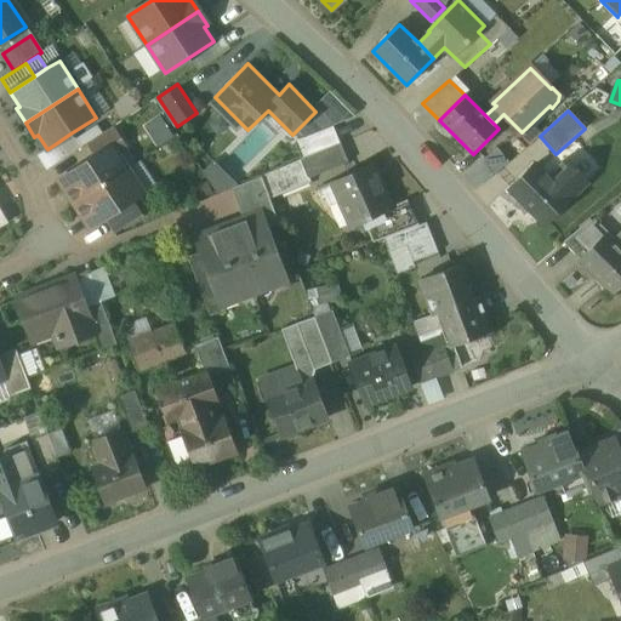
[(70,134),(58,142),(68,155),(86,144),(102,134),(96,125),(74,140),(70,134)]
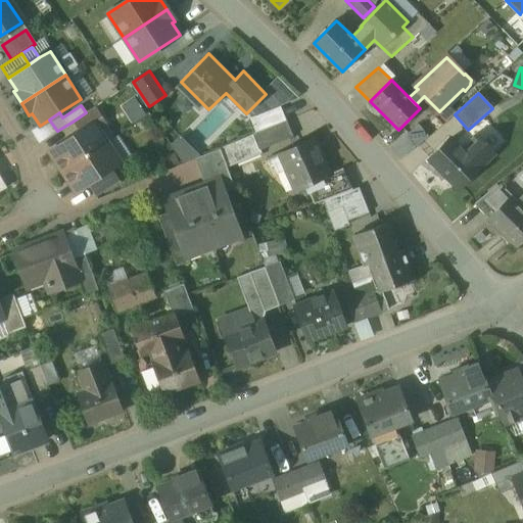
[(86,112),(73,122),(79,132),(93,123),(94,124),(102,119),(95,106),(86,112)]
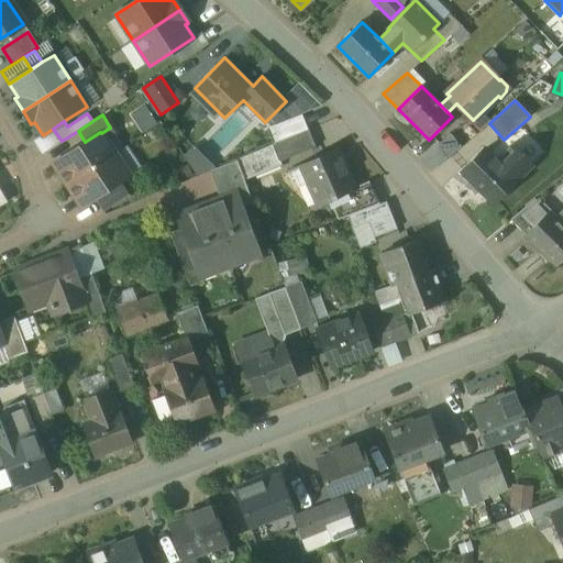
[(301,114),(268,128),(275,144),(308,131),(301,114)]
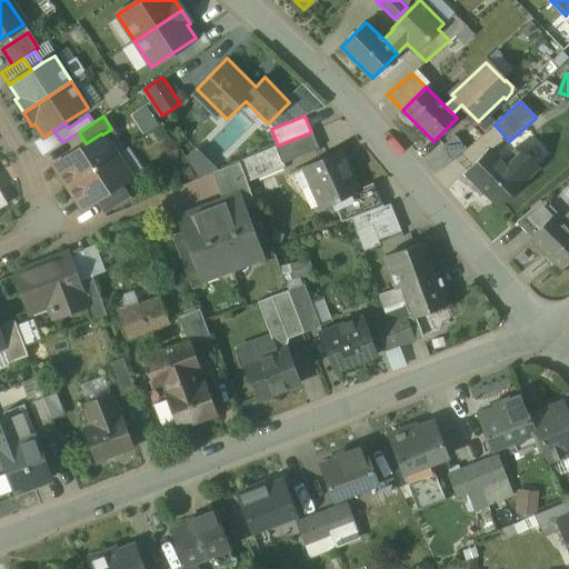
[(43,137),(33,142),(41,156),(62,142),(53,130),(43,137)]
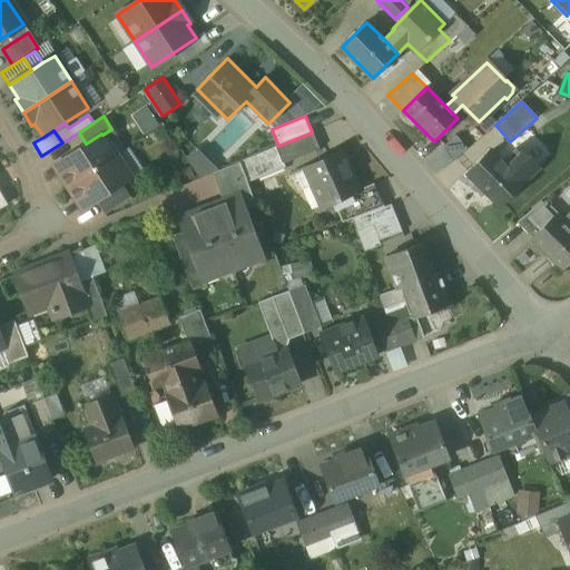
[(278,146),(239,163),(247,183),(284,168),(283,165),(318,150),(312,133),(278,146)]
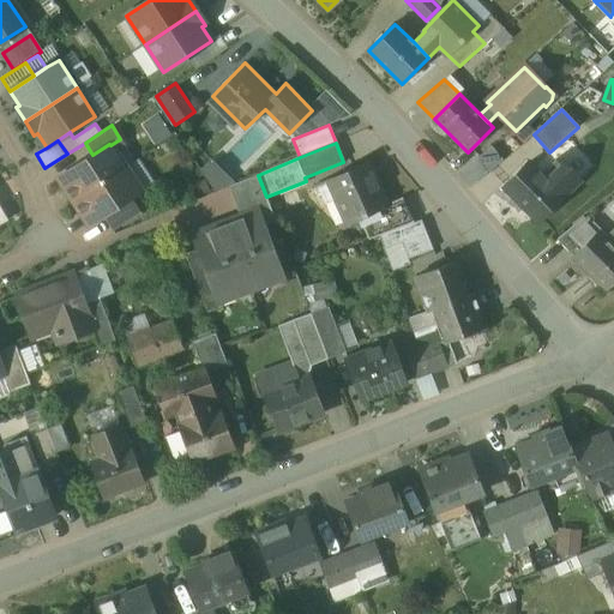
[(92,155),(62,175),(78,199),(125,168),(110,145),(109,144),(92,155)]
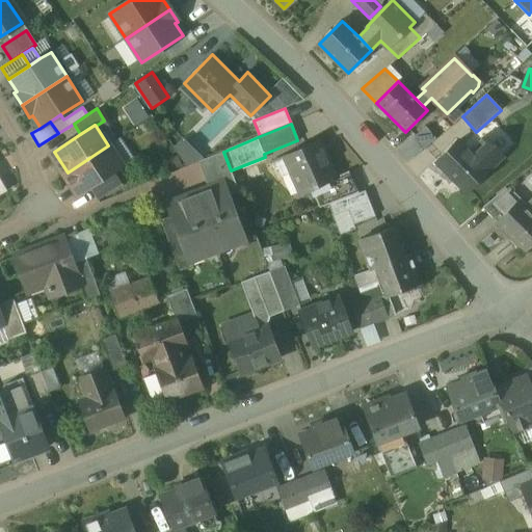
[(429,126),(399,148),(408,160),(439,138),(429,126)]
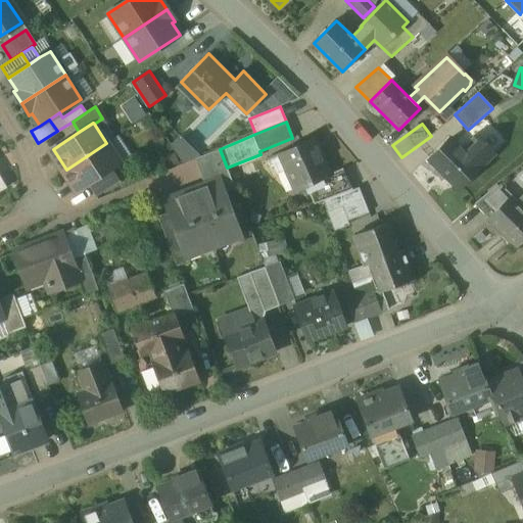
[(187,134),(173,141),(184,162),(197,155),(187,134)]
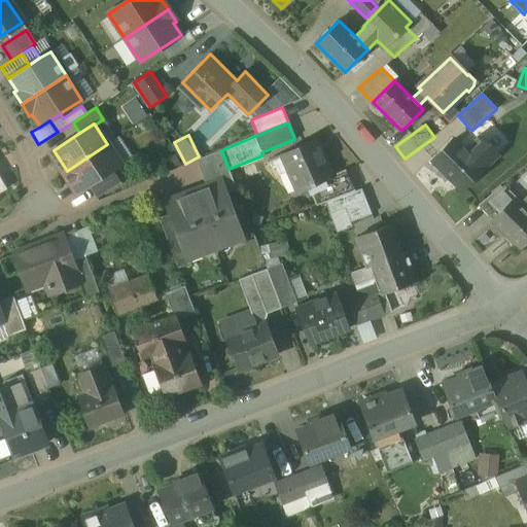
[(497,153),(479,135),(477,137),(482,141),(468,154),(483,169),(497,153)]
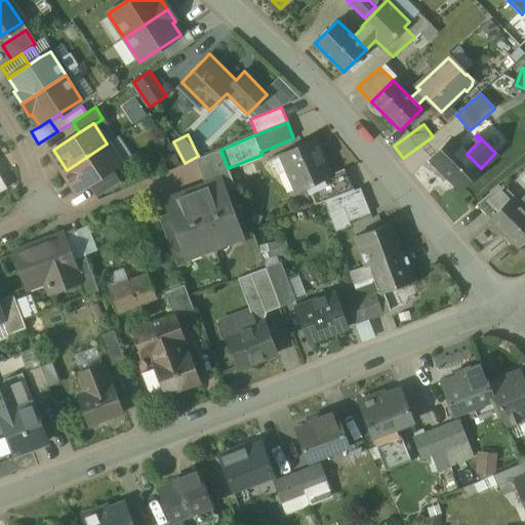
[(314,139),(280,155),(297,192),(307,188),(330,177),(330,175),(314,139)]
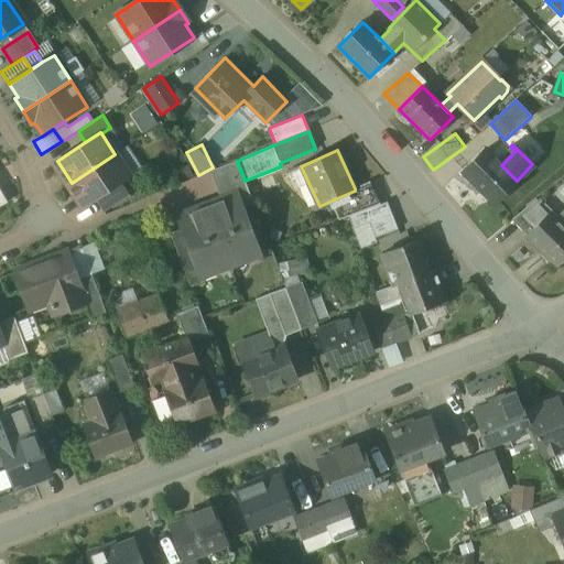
[(486,150),(464,172),(495,203),(517,181),(501,165),(486,150)]
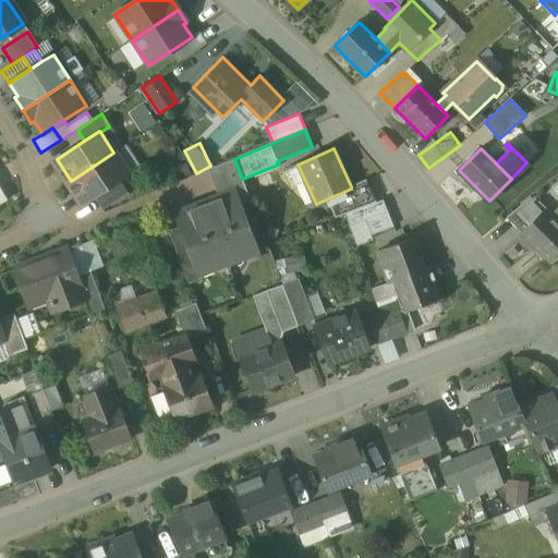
[(113,153),(71,181),(86,203),(94,197),(119,181),(129,174),(113,153)]
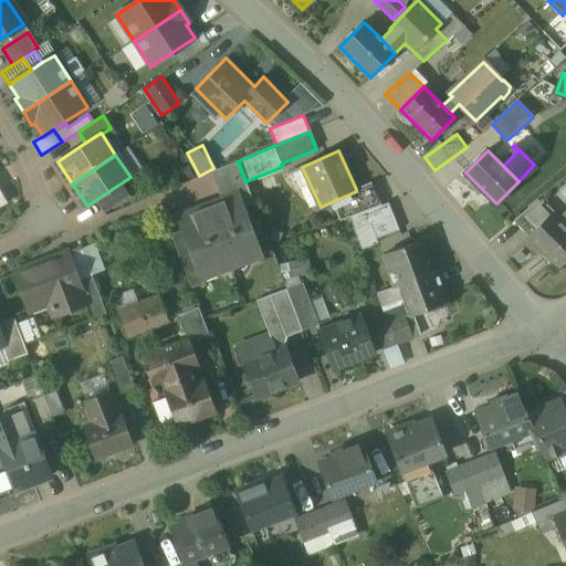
[(238,161),(210,173),(222,202),(236,197),(241,210),(254,205),(245,181),(238,161)]
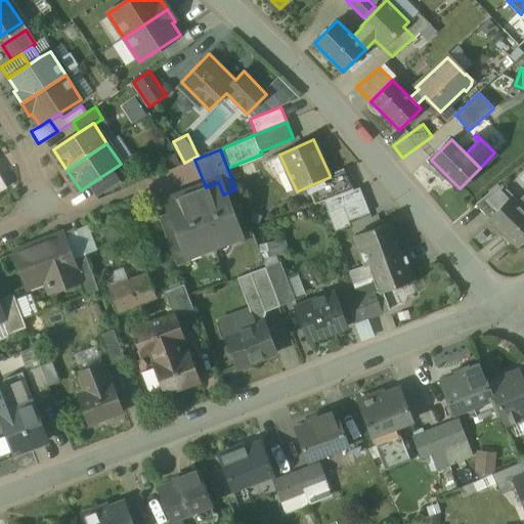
[(343,169),(330,175),(330,177),(306,187),(314,205),(323,202),(353,190),(343,169)]
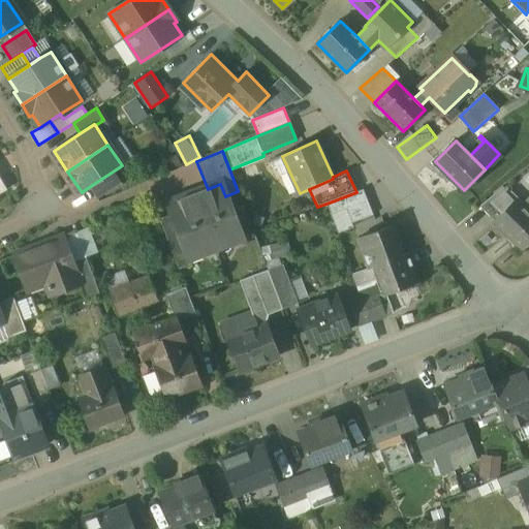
[(113,172),(89,187),(96,197),(120,182),(113,172)]
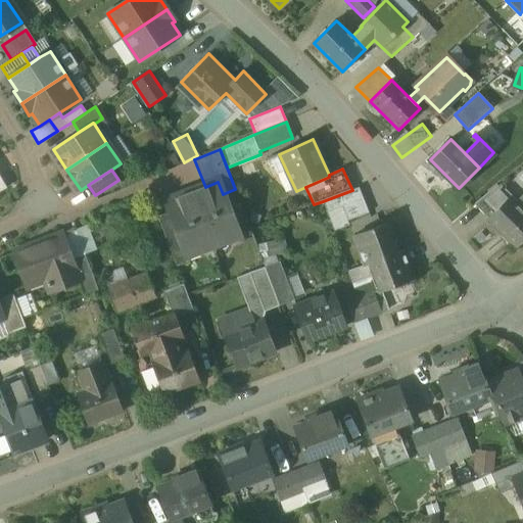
[(205,187),(192,192),(210,240),(236,230),(223,194),(218,182),(205,187)]
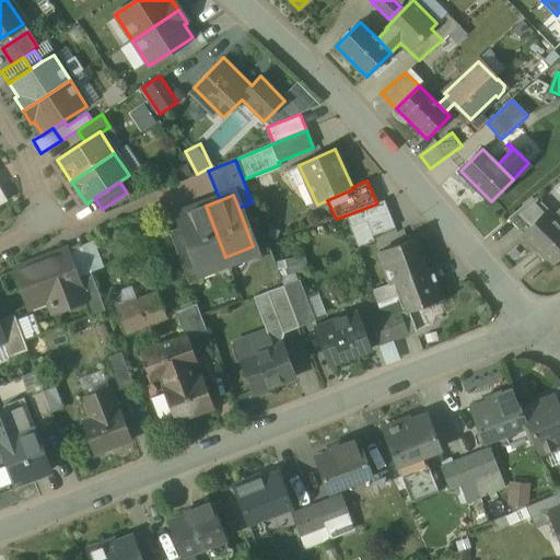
[(559,226),(552,219),(533,198),(509,219),(523,234),(552,265),(559,257),(559,226)]
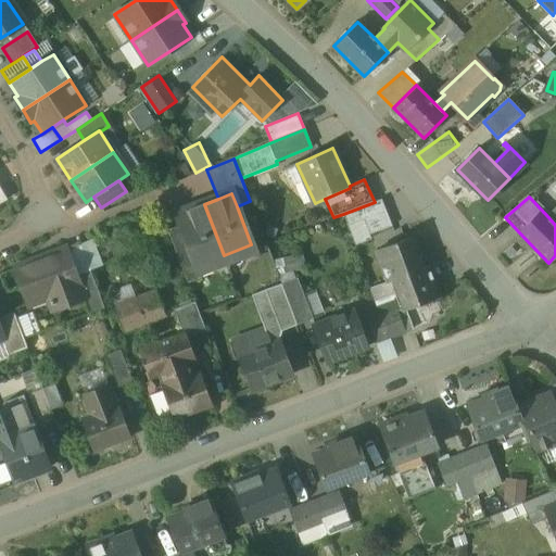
[(375,202),(343,214),(348,226),(364,220),(386,212),(381,200),(375,202)]
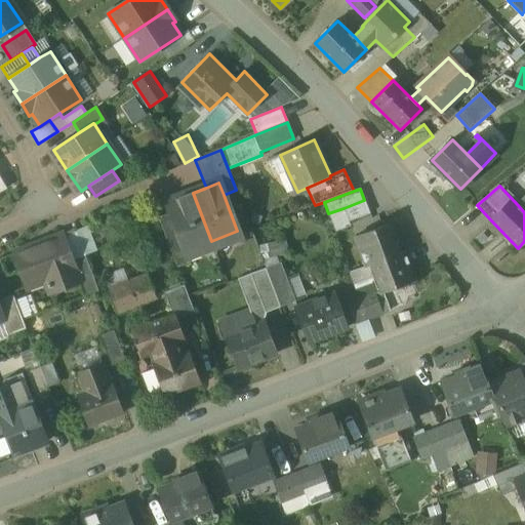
[(193,193),(167,203),(170,212),(185,250),(186,250),(211,241),(193,193)]
